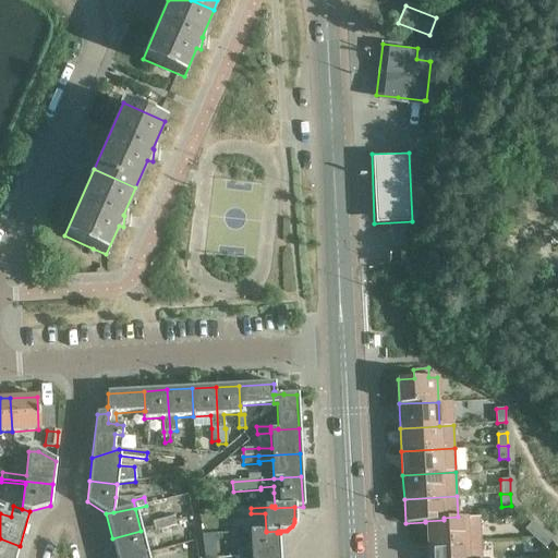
[(176,525),(173,517),(153,522),(155,532),(176,525)]
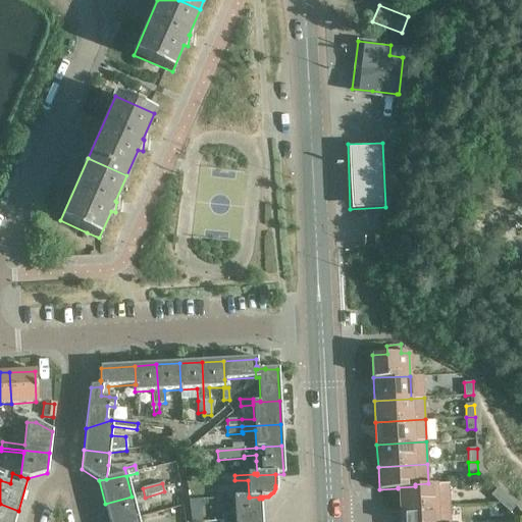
[(398,487),(398,488),(399,488),(400,510),(436,508),(449,508),(448,484),(435,485),(435,483),(428,483),(415,484),(415,486),(398,487)]
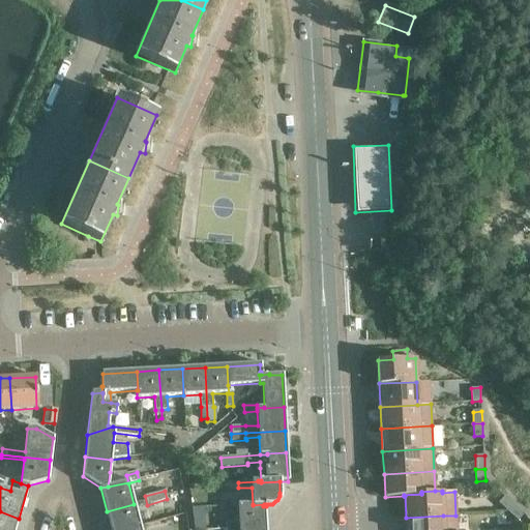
[(508,511),(516,504),(505,495),(498,502),(508,511)]
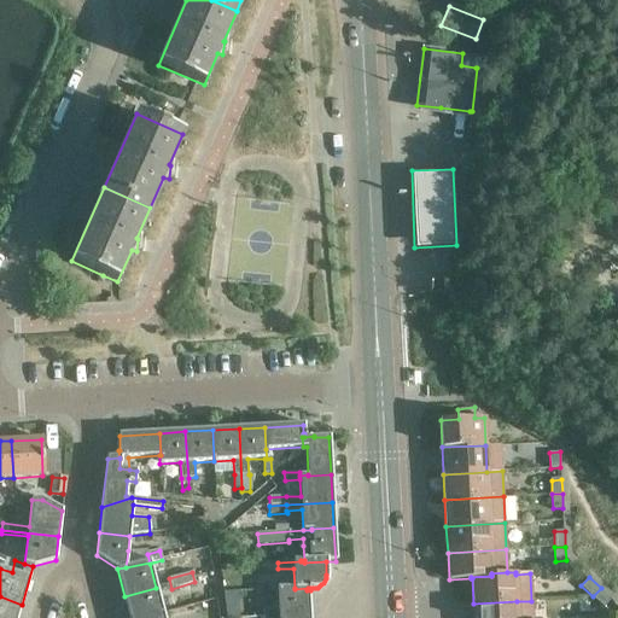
[(144,617),(163,613),(156,588),(124,596),(129,617),(144,617)]
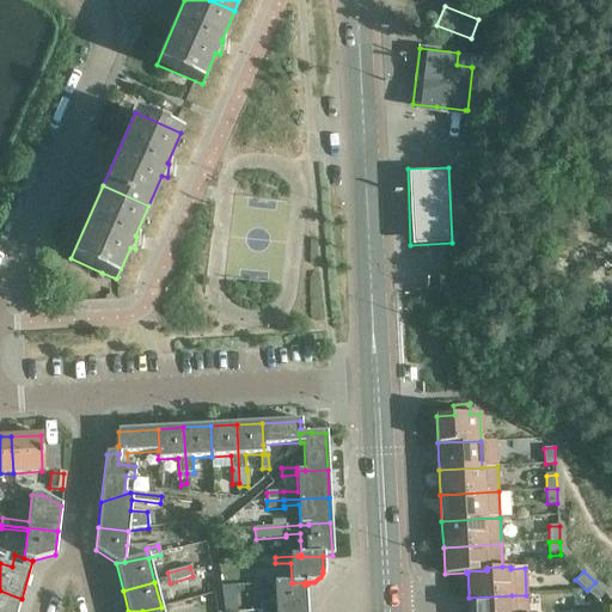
[(292,583),(292,582),(275,583),(276,604),(261,604),(262,611),(306,610),(304,585),(305,582),(292,583)]
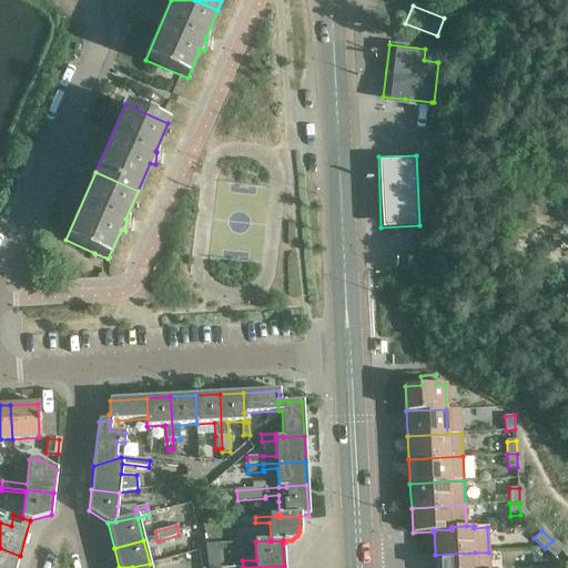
[(561,549),(553,540),(545,548),(555,557),(561,549)]
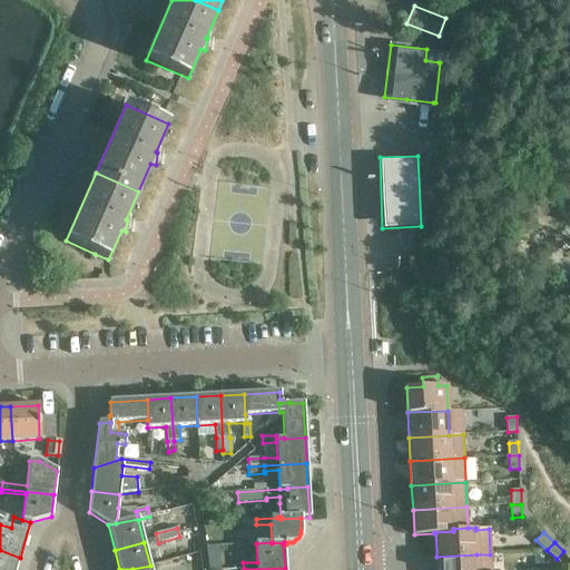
[(224,569),(226,544),(210,543),(207,567),(224,569)]
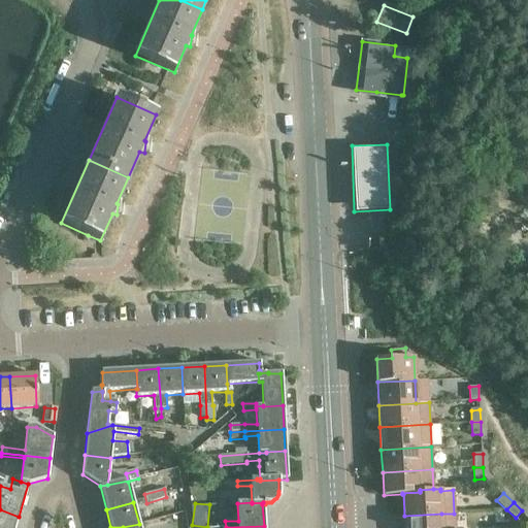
[(14,527),(19,517),(0,509),(0,527),(14,527)]
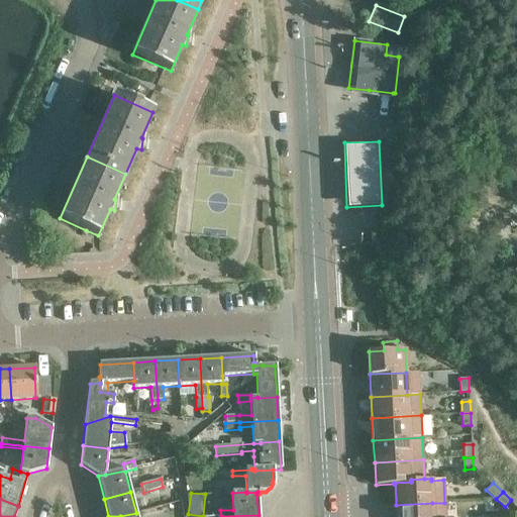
[(396,516),(433,516),(432,503),(396,505),(396,516)]
